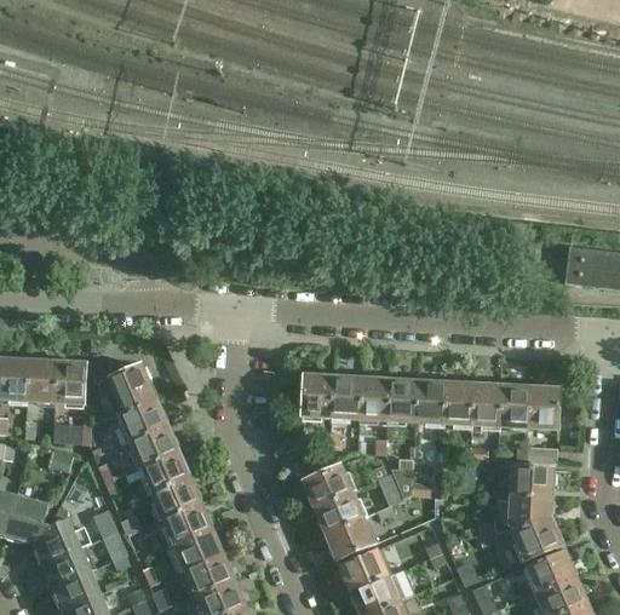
[(619,252),(569,246),(564,282),(619,289),(619,252)]
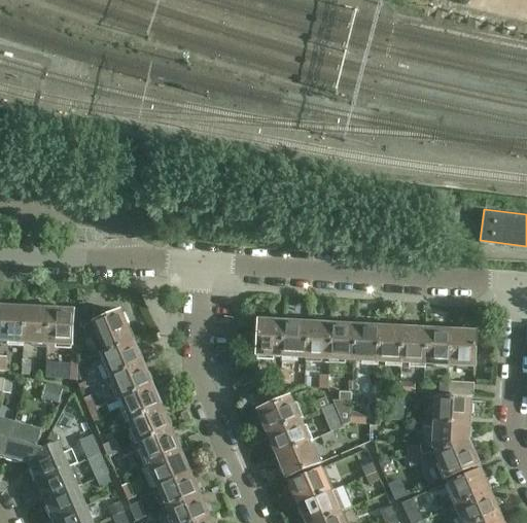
[(0,340),(23,341),(25,306),(23,306),(22,304),(14,303),(12,306),(1,305),(0,322),(0,340)]
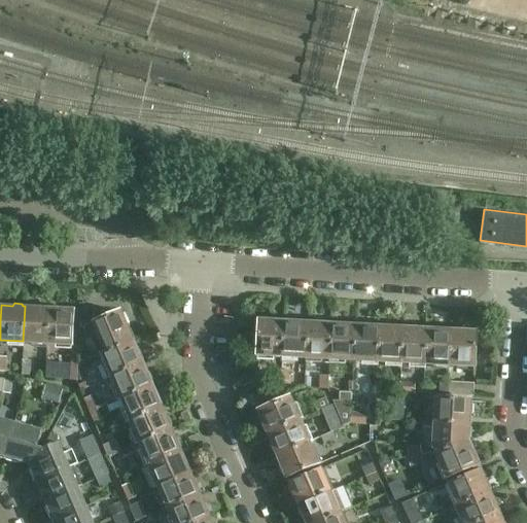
[(23,341),(47,342),(49,308),(47,308),(45,305),(38,304),(36,307),(25,306),(23,341)]
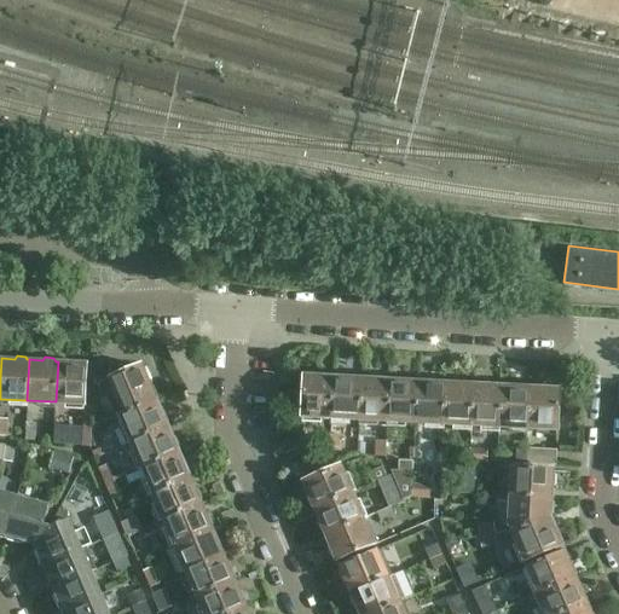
[(85,403),(87,363),(84,361),(82,359),(73,359),(70,361),(58,361),(56,401),(85,403)]
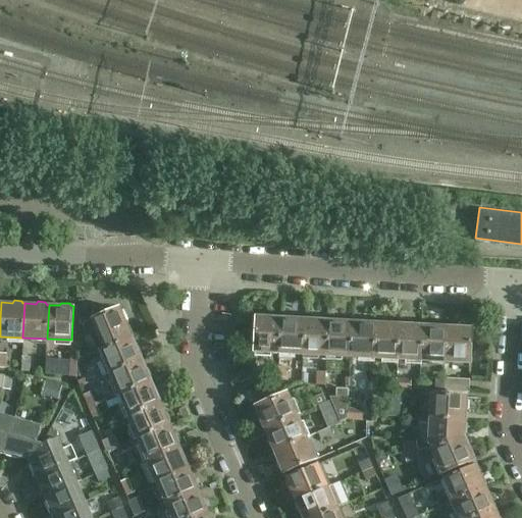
[(100,350),(133,337),(132,334),(133,332),(128,323),(126,323),(119,306),(109,310),(108,307),(92,307),(92,317),(104,347),(99,349),(100,350)]
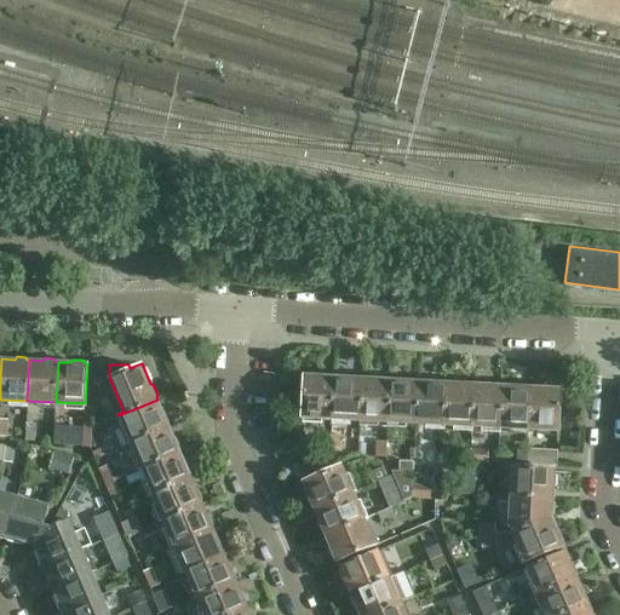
[(302,415),(331,417),(333,375),(321,375),(317,372),(310,371),(308,374),(304,374),(302,415)]
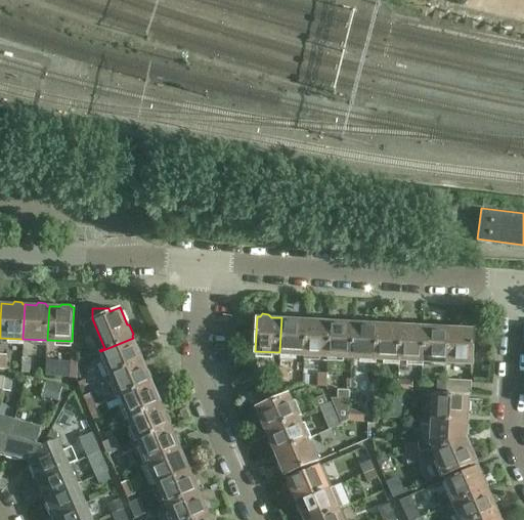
[(279,352),(303,353),(305,318),(296,318),(293,315),(286,315),(282,317),(281,317),(279,352)]
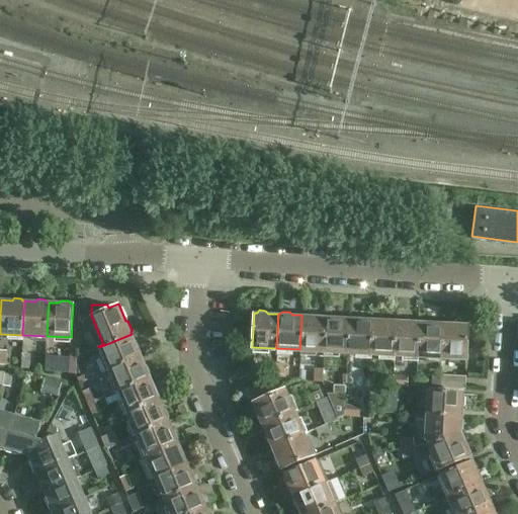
[(299,349),(323,351),(325,317),(316,316),(313,313),(307,313),(304,316),(301,315),(299,349)]
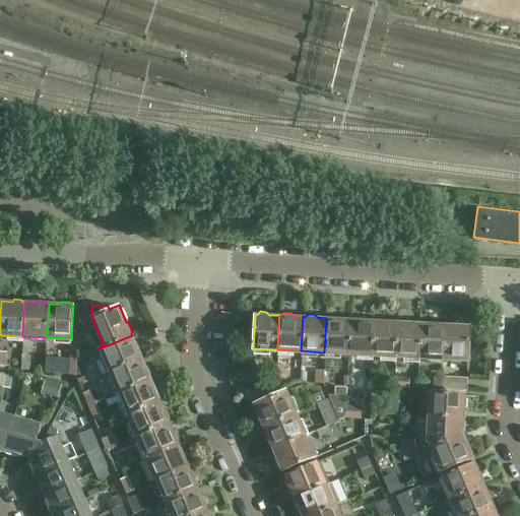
[(324,352),(347,353),(349,319),(340,318),(337,316),(330,315),(327,318),(326,318),(324,352)]
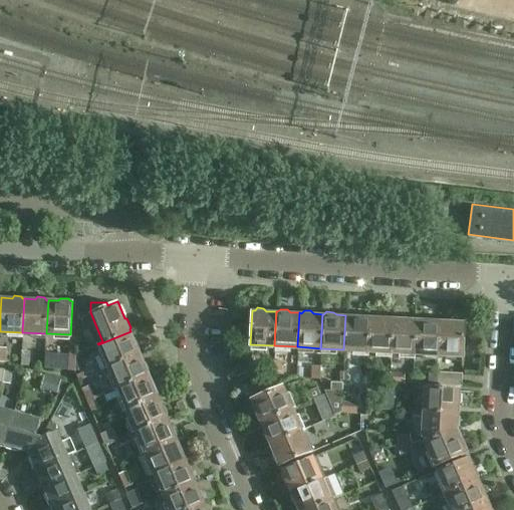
[(343,349),(367,350),(369,316),(368,316),(365,313),(357,313),(355,316),(345,315),(343,349)]
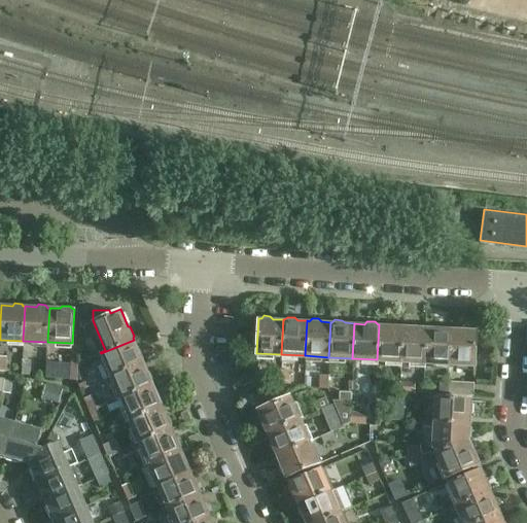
[(377,359),(400,360),(401,326),(400,325),(398,323),(390,322),(388,325),(379,324),(377,359)]
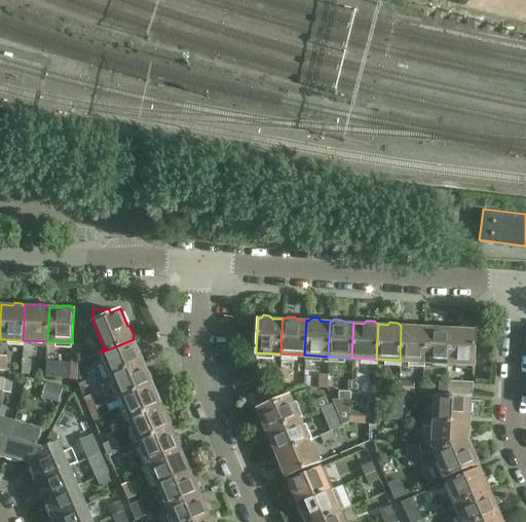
[(400,360),(423,362),(425,327),(424,327),(422,324),(414,324),(411,326),(401,326),(400,360)]
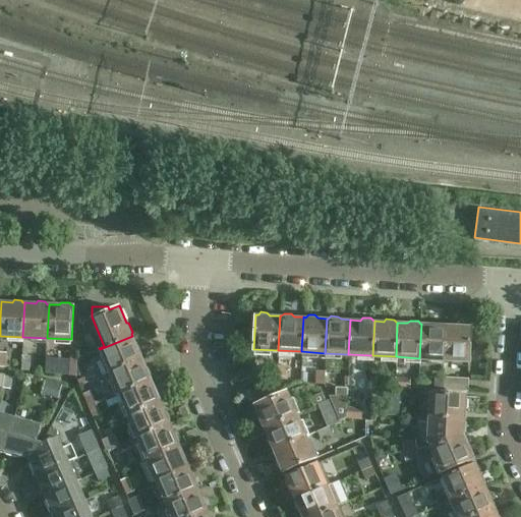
[(419,358),(443,359),(445,325),(444,325),(441,322),(432,322),(430,324),(421,324),(419,358)]
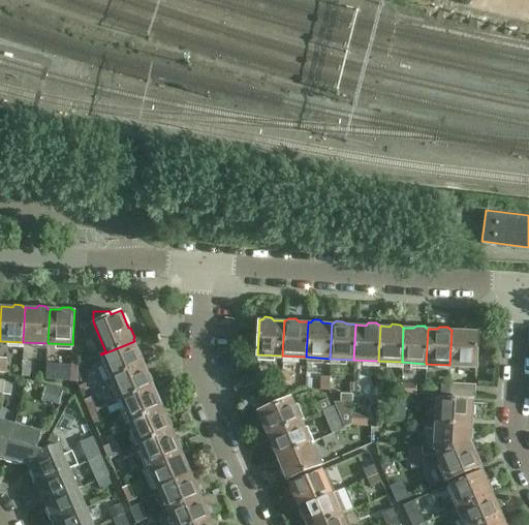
[(452,330),(449,365),(475,366),(477,331),(474,331),(471,329),(464,328),(461,331),(452,330)]
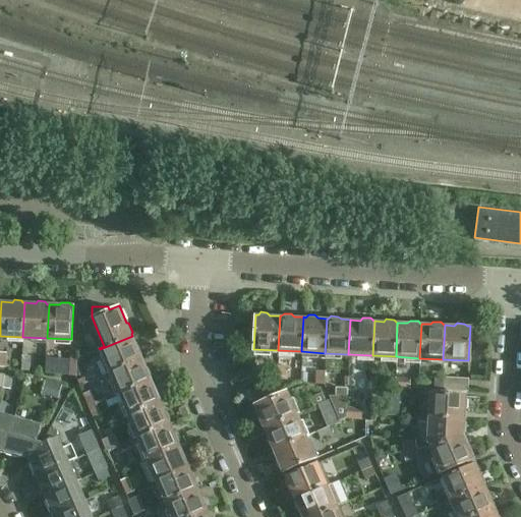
[(135,344),(132,336),(100,349),(109,370),(141,357),(140,355),(141,353),(138,345),(135,344)]
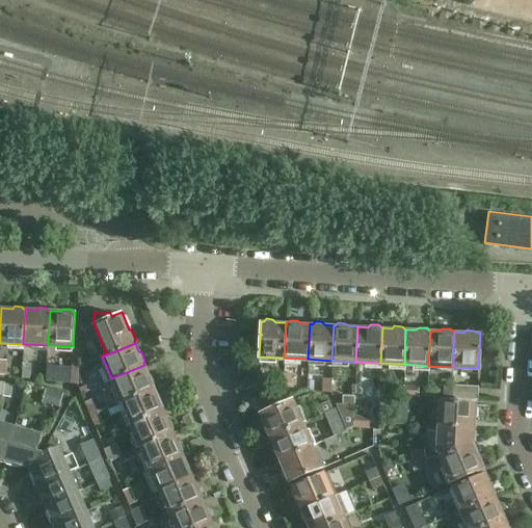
[(22,361),(22,376),(32,376),(33,361),(22,361)]
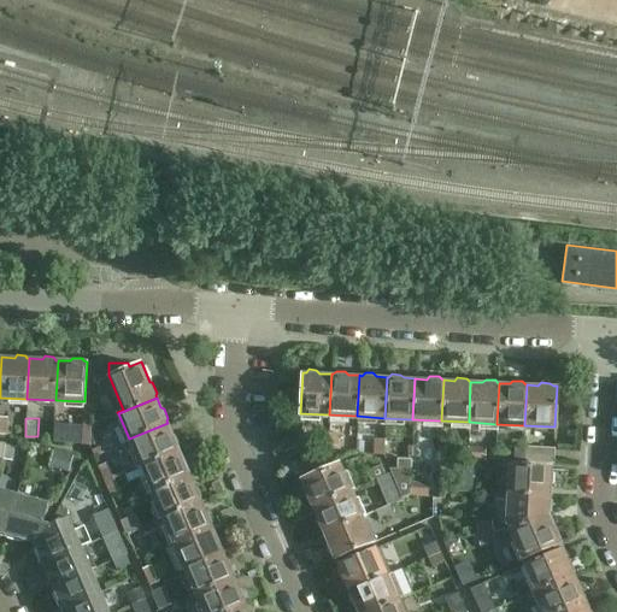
[(66,423),(56,422),(53,440),(64,440),(66,423)]
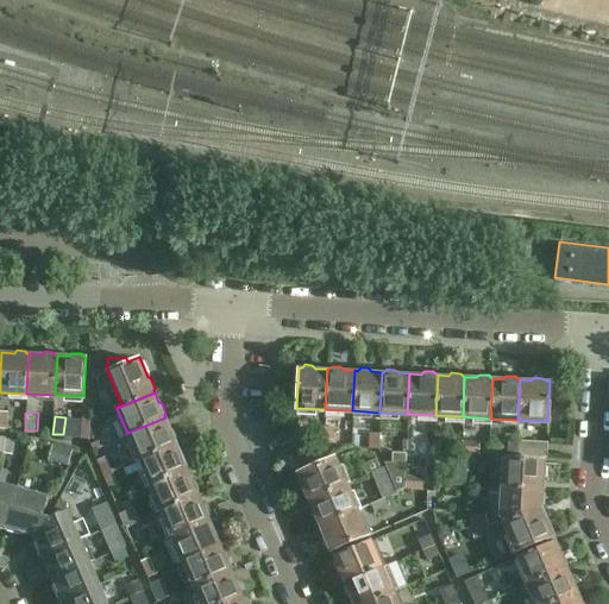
[(90,416),(82,416),(81,435),(89,435),(96,434),(89,419),(90,416)]
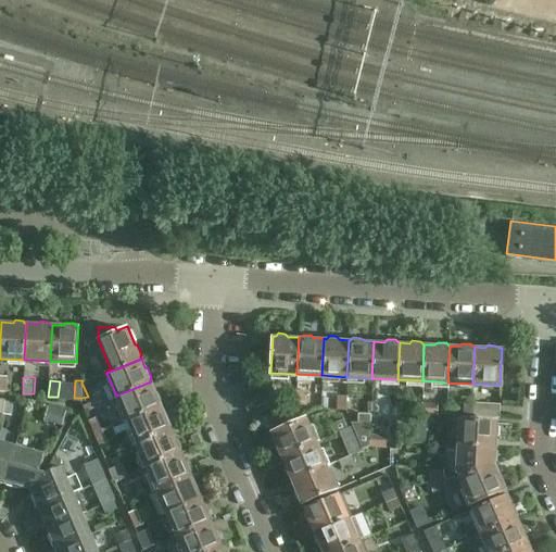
[(116,396),(126,419),(161,404),(160,402),(161,400),(158,391),(155,391),(151,381),(116,396)]
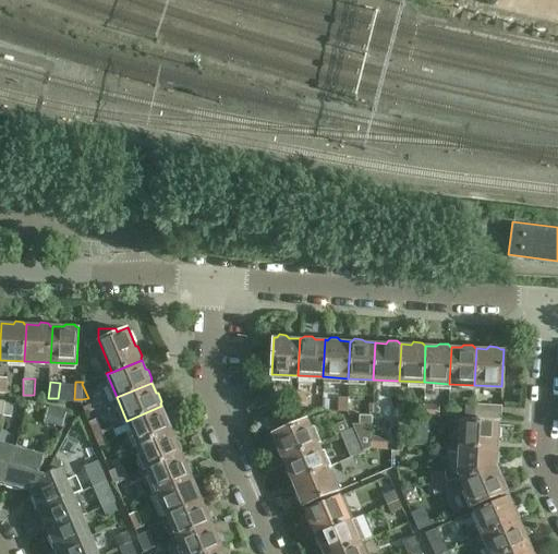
[(299,389),(298,404),(308,405),(310,389),(299,389)]
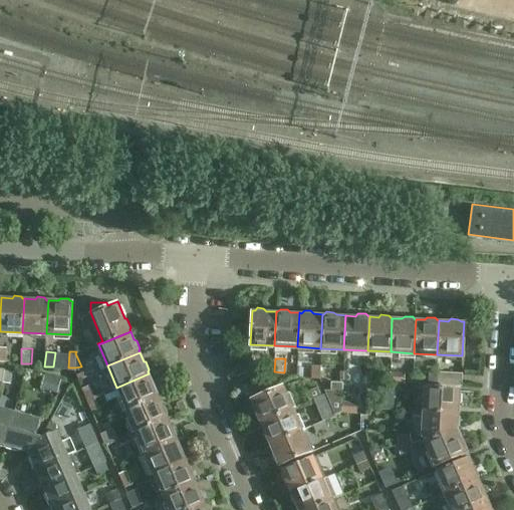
[(342,362),(333,361),(332,375),(342,375),(342,362)]
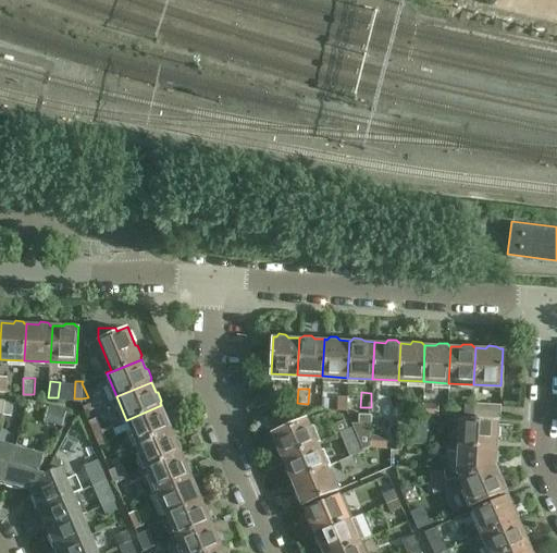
[(346,394),(336,394),(336,408),(346,408),(346,394)]
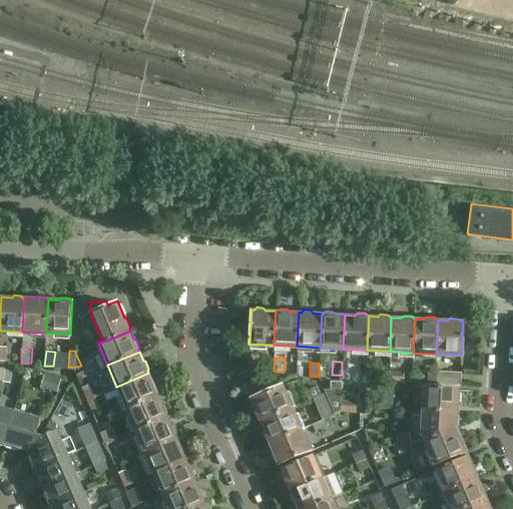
[(9,382),(12,369),(3,368),(0,380),(9,382)]
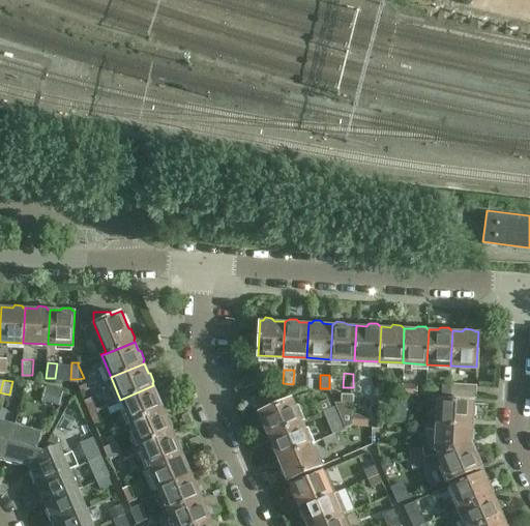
[(402,393),(417,393),(418,382),(403,381),(402,393)]
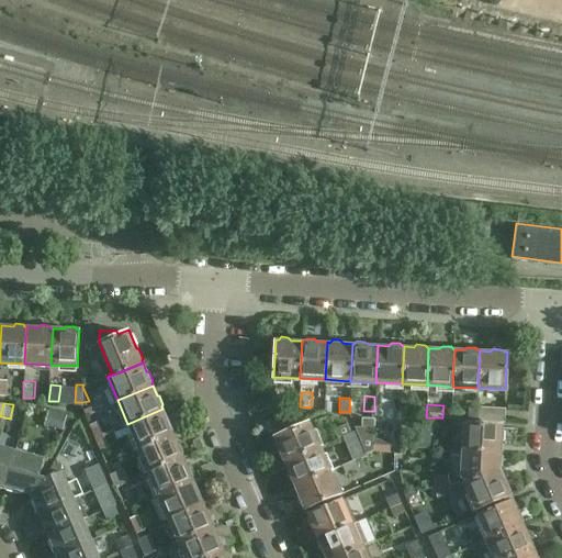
[(505,421),(506,406),(476,405),(476,419),(505,421)]
